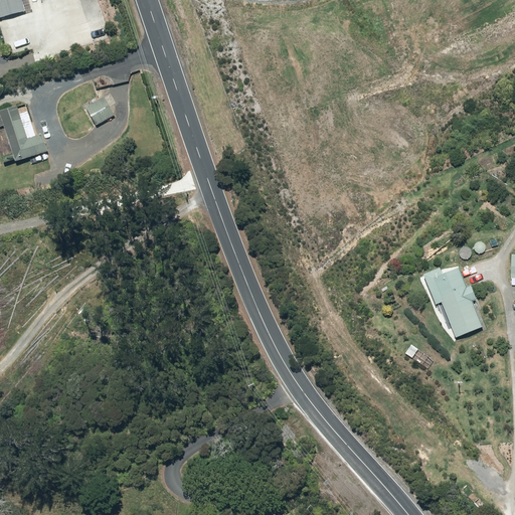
[(26,0),(0,0),(0,19),(30,11),(26,0)]
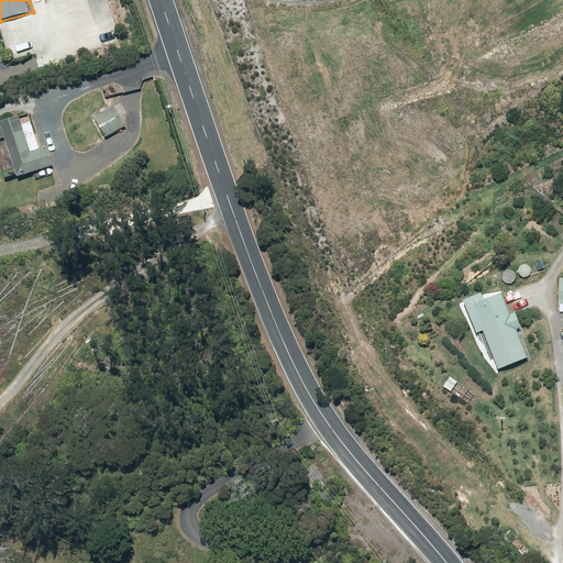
[(9,52),(34,54),(41,36),(2,34),(9,52)]
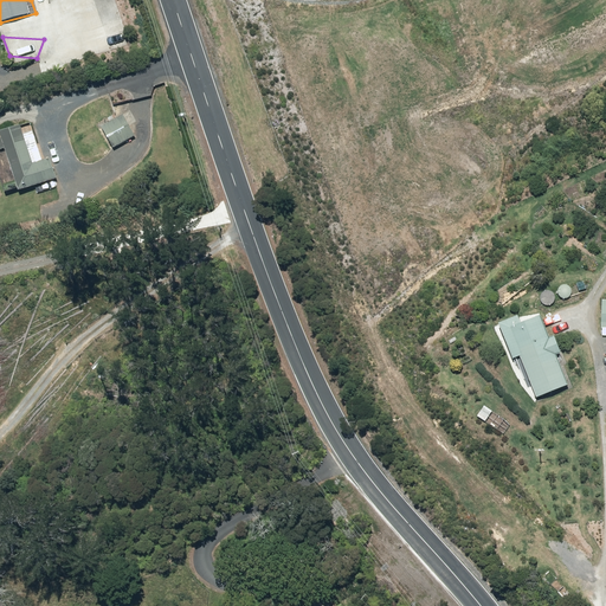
[(121,115),(101,128),(113,149),(134,137),(121,115)]
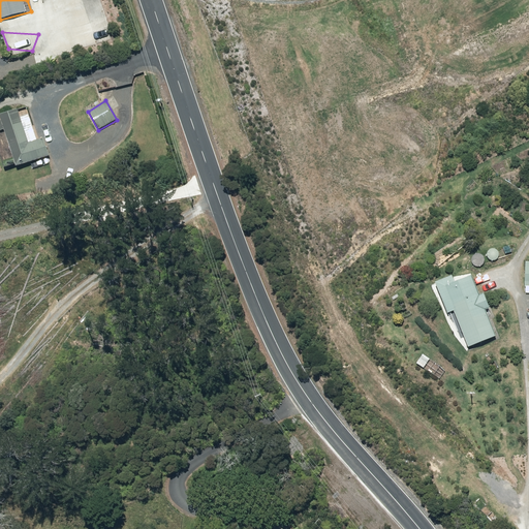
[(17,111),(0,116),(0,124),(14,168),(48,157),(42,138),(34,142),(30,127),(23,129),(17,111)]
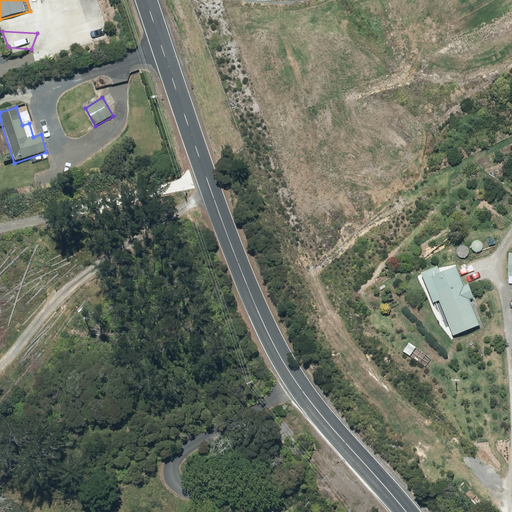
[(47,154),(53,174),(61,172),(55,152),(47,154)]
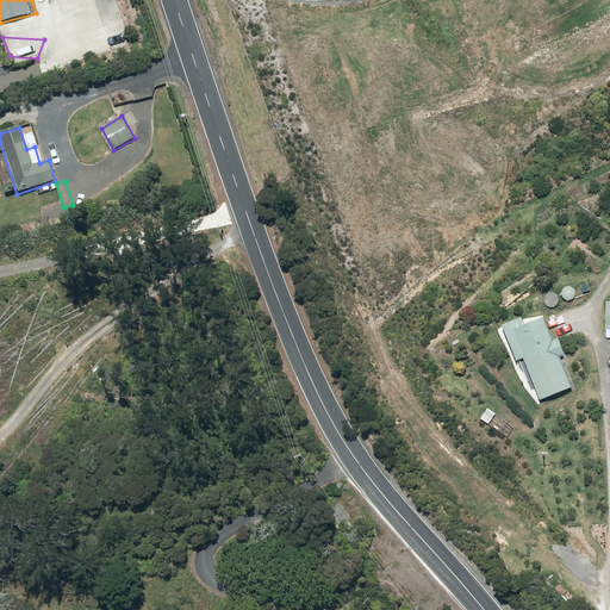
[(42,188),(50,212),(60,209),(51,185),(42,188)]
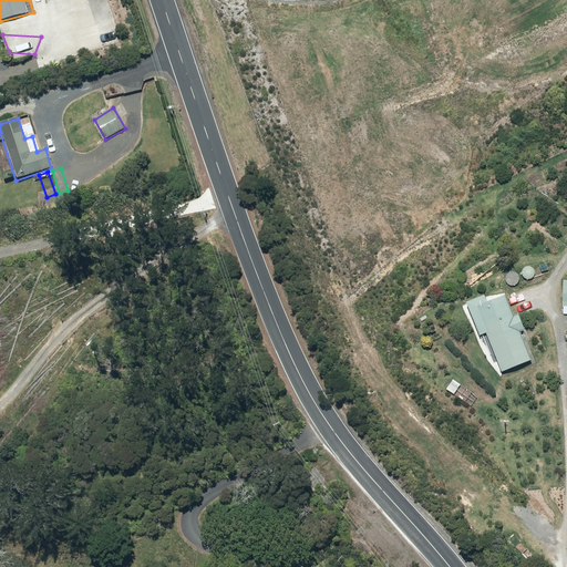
[(545,264),(538,266),(540,274),(547,271),(545,264)]
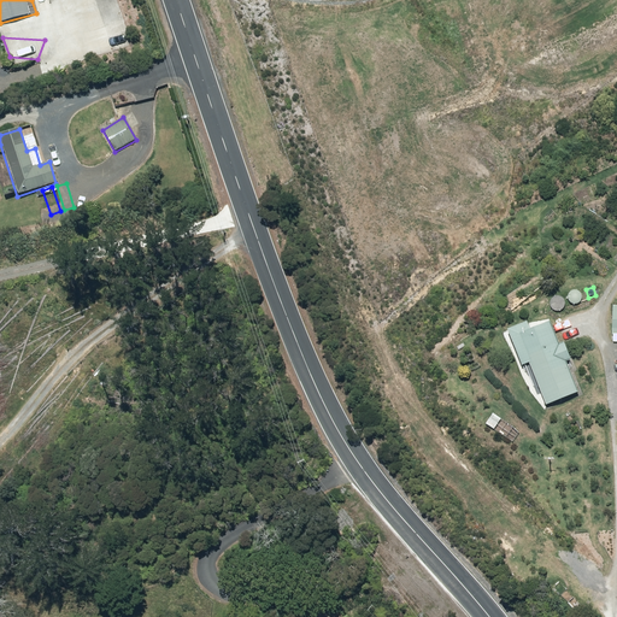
[(550,315),(556,321),(560,317),(554,310),(550,315)]
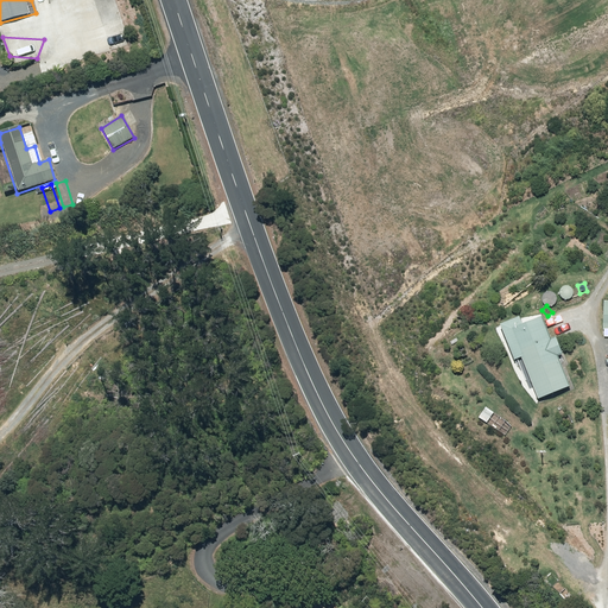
[(556,358),(561,355),(553,340),(550,342),(540,320),(521,328),(518,320),(499,328),(513,361),(519,359),(536,401),(568,387),(556,358)]
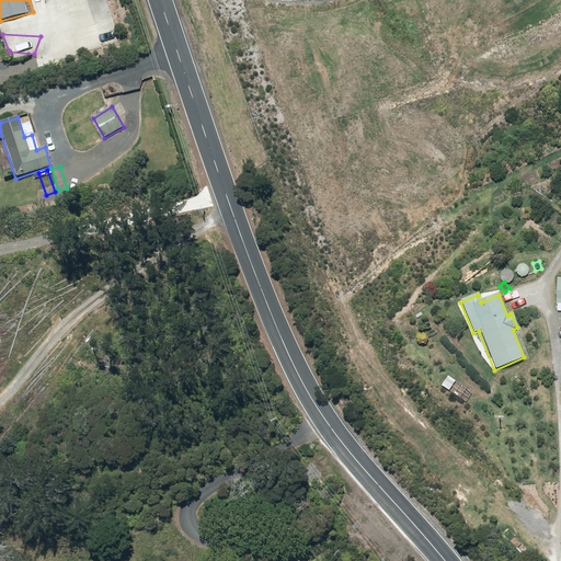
[(496,526),(480,510),(472,517),(490,533),(496,526)]
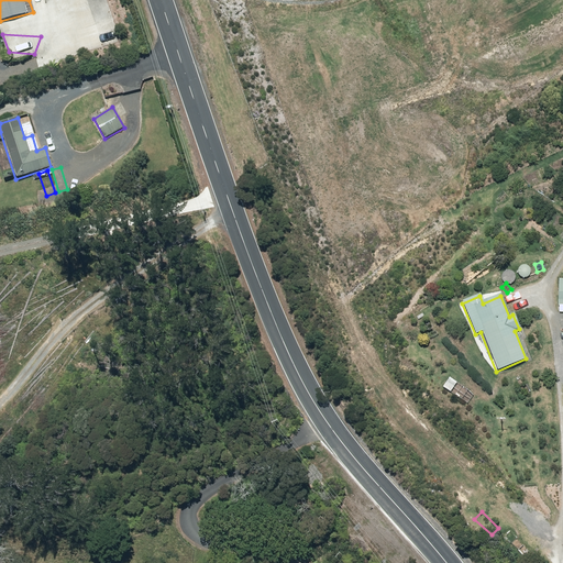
All buildings are outlined.
